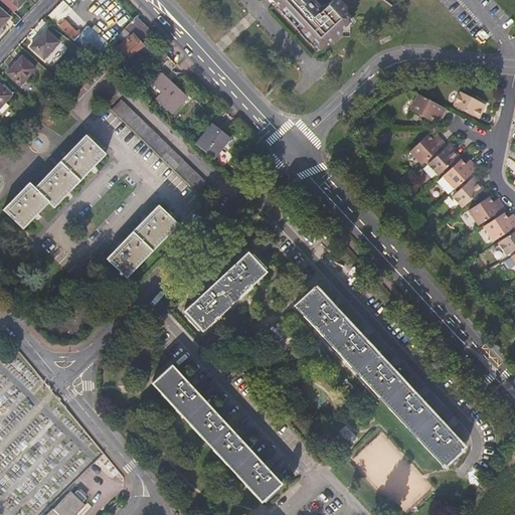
[(13,12),(17,7),(9,0),(2,0),(1,1),(13,12)]
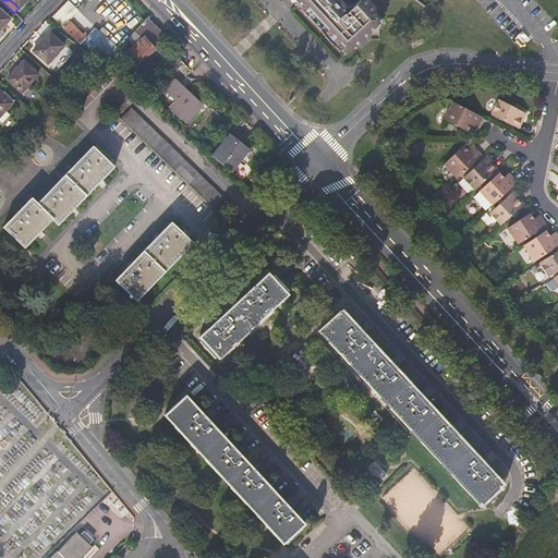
[(10,0),(19,8),(20,9),(27,0),(10,0)]
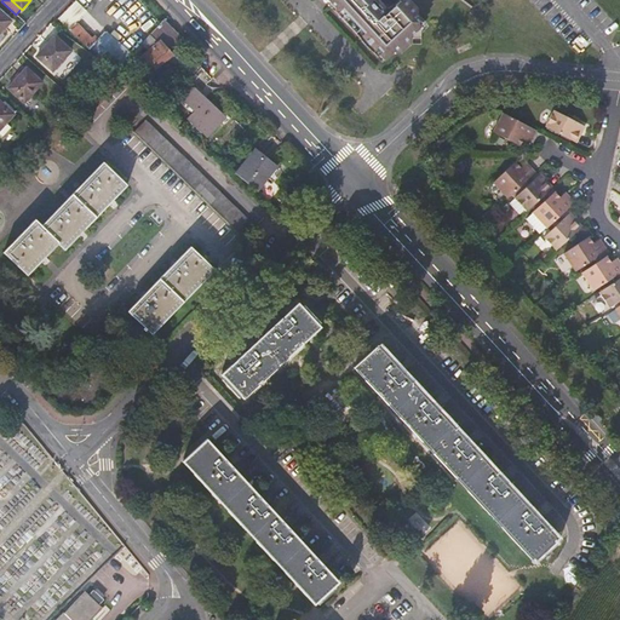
[(75,21),(86,11),(76,0),(57,18),(120,67),(143,44),(137,39),(131,45),(128,42),(126,45),(124,42),(120,46),(105,32),(99,38),(96,40),(92,36),(75,21)]
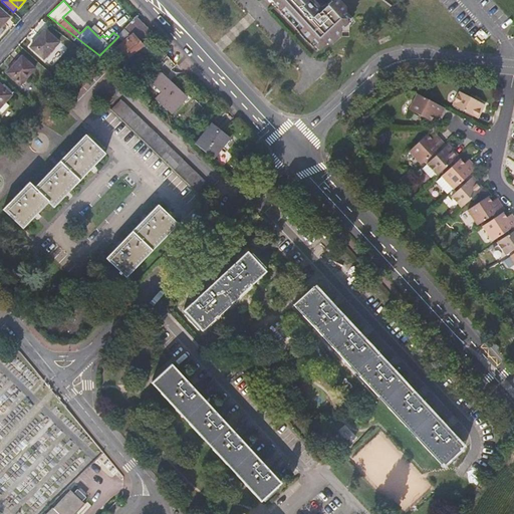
[(276,0),(319,46),(326,39),(330,43),(344,30),(341,25),(351,16),(343,7),(346,4),(342,0),(329,0),(323,6),(318,0),(276,0)]
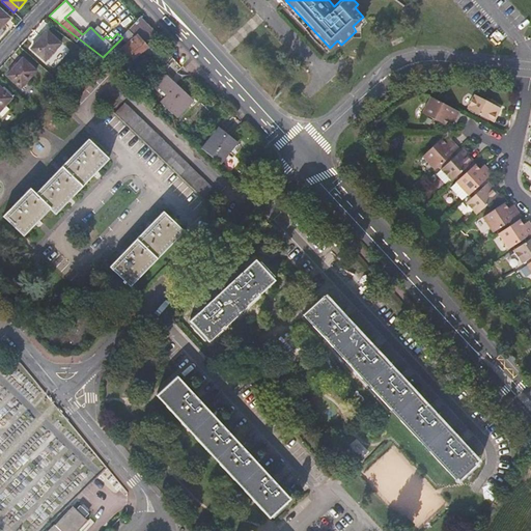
[(0,29),(9,19),(0,9),(0,29)]
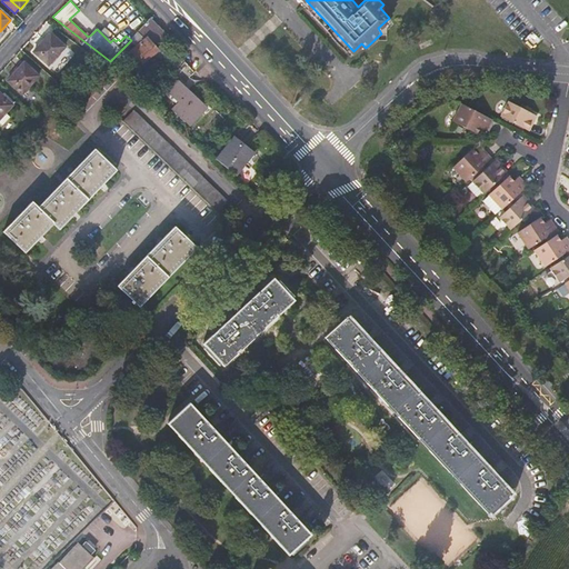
[(151,19),(133,37),(140,45),(125,58),(135,70),(159,50),(170,40),(160,29),(151,19)]
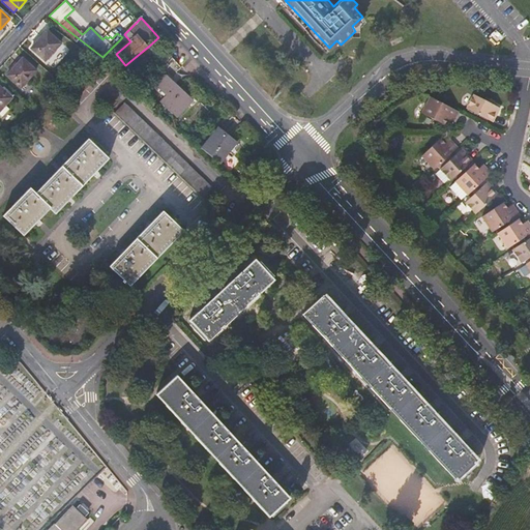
[(61,45),(47,32),(31,49),(46,62),(61,45)]
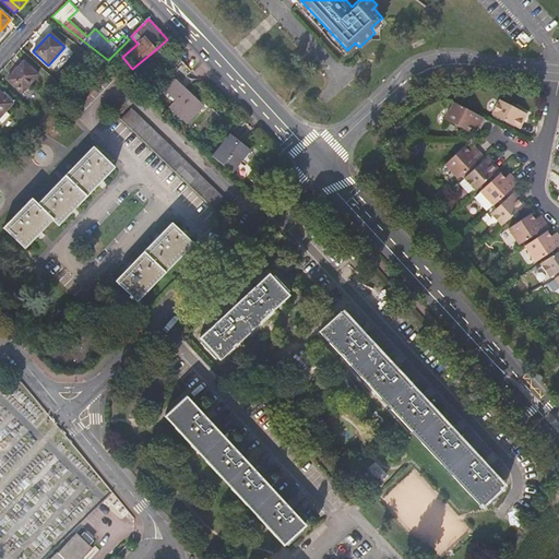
[(38,76),(23,62),(8,80),(22,94),(38,76)]
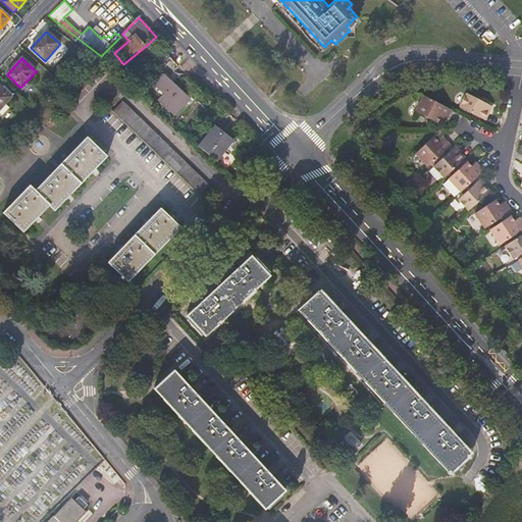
[(173,115),(189,100),(163,73),(154,83),(164,93),(157,99),(173,115)]
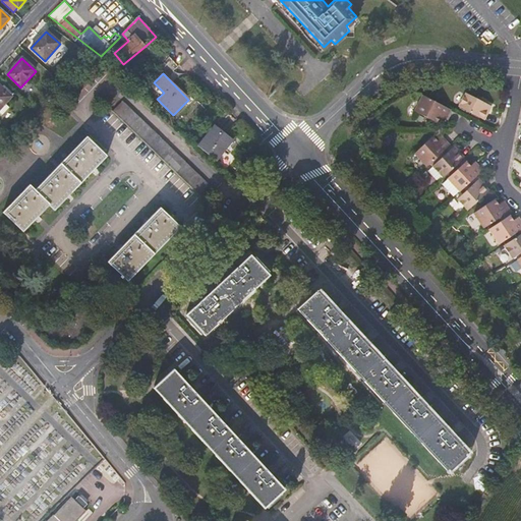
[(11,97),(0,85),(0,113),(4,109),(2,107),(11,97)]
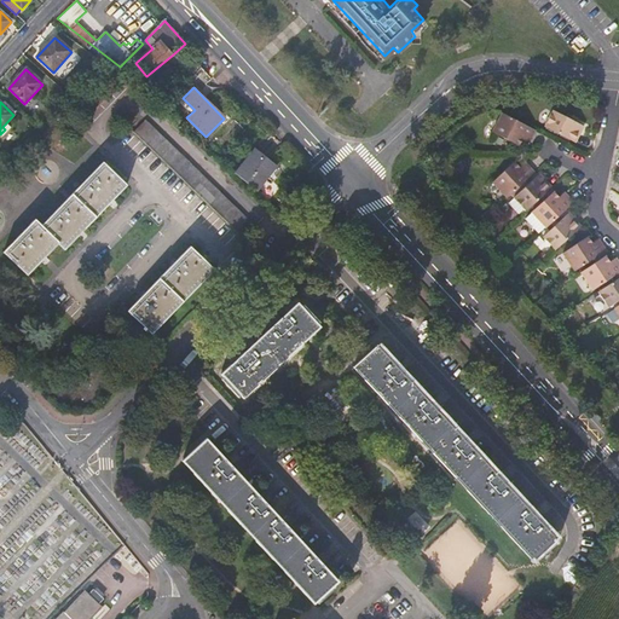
[(545,127),(576,143),(584,126),(577,122),(566,117),(554,110),(545,127)]
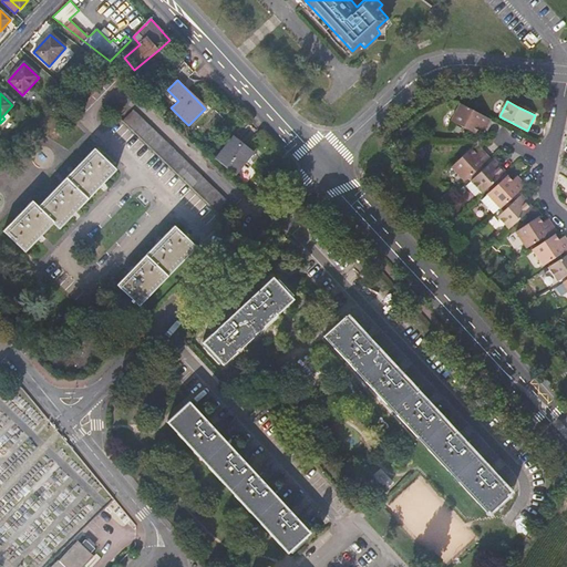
[(518,107),(528,112),(531,109),(521,103),(518,107)]
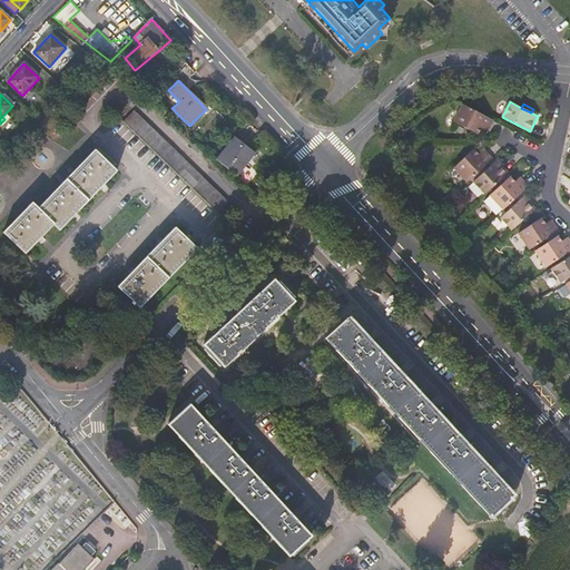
[(492,127),(495,121),(464,105),(455,121),(480,135),(484,128),(487,124),(492,127)]
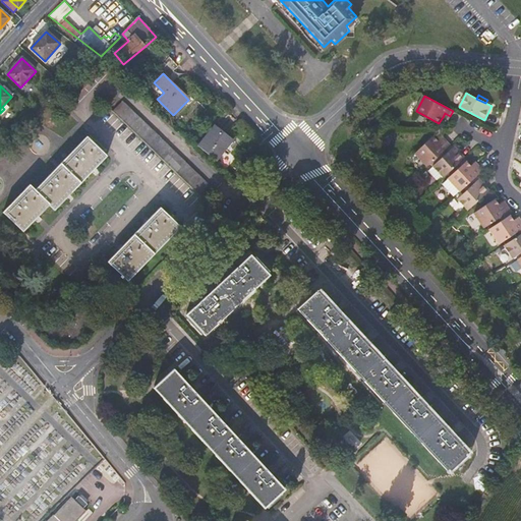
[(207,199),(217,189),(124,100),(114,110),(207,199)]
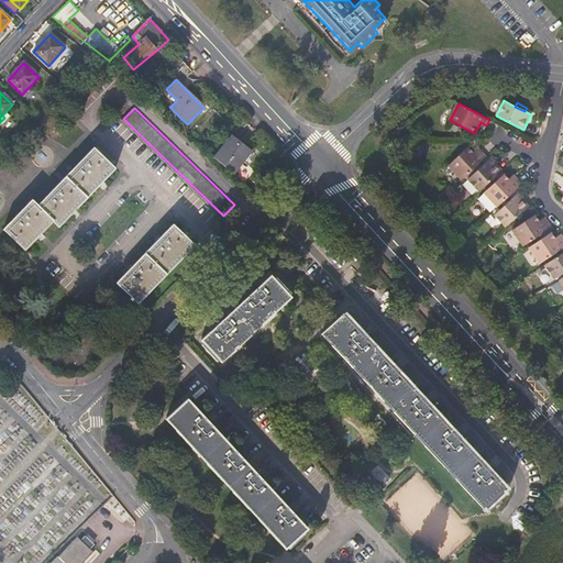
[(254,155),(233,139),(216,161),(234,175),(243,162),(246,165),(254,155)]
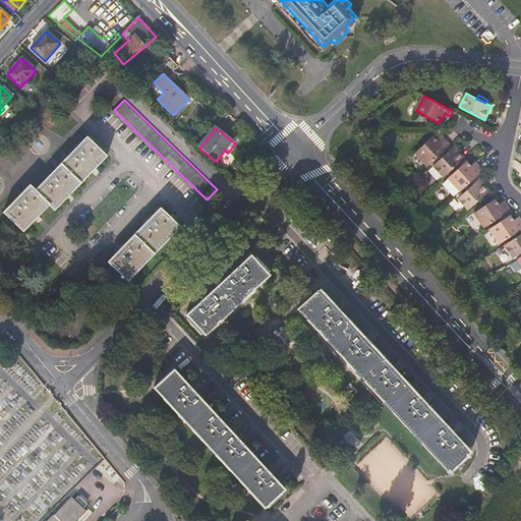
[(35,189),(30,184),(4,211),(23,230),(49,204),(54,208),(106,154),(88,135),(35,189)]
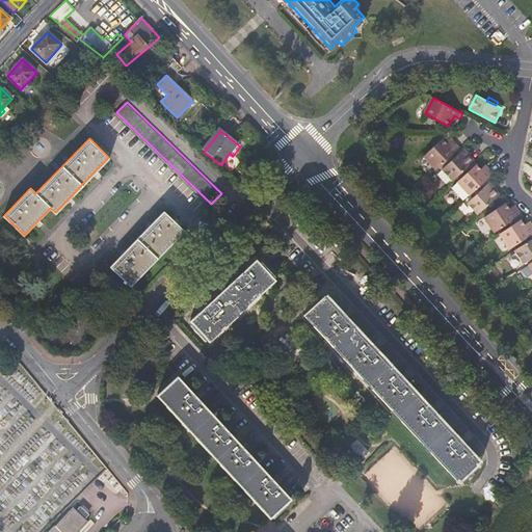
[(461,149),(456,142),(450,148),(448,144),(444,139),(424,156),(435,170),(449,159),(455,153),(461,149)]
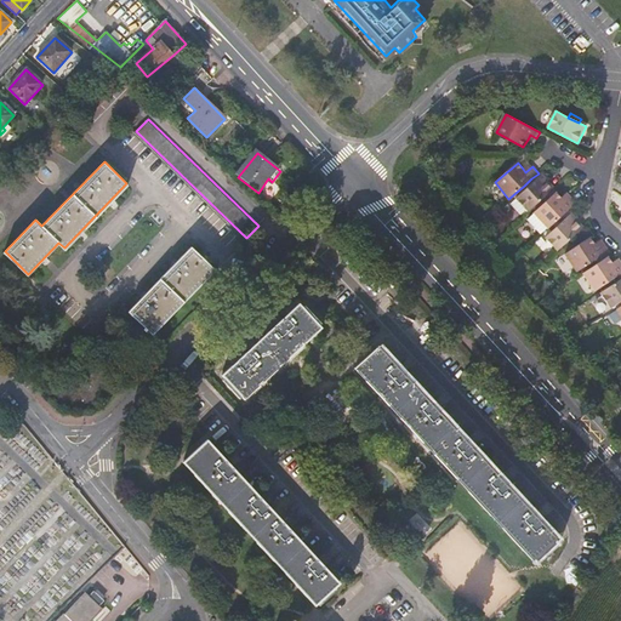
[(556,188),(543,175),(535,183),(527,189),(518,198),(529,211),(556,188)]
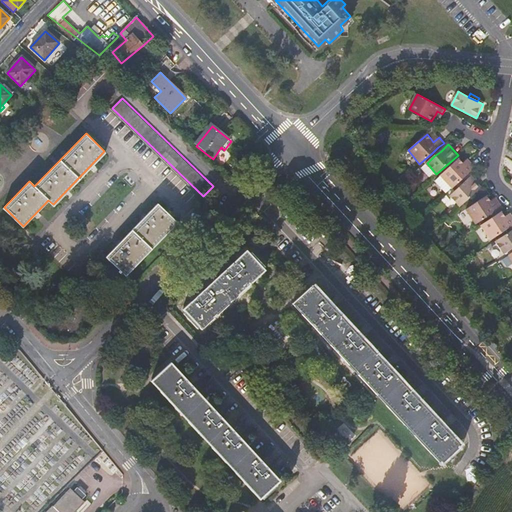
[(438,147),(432,153),(434,156),(441,151),(438,147)]
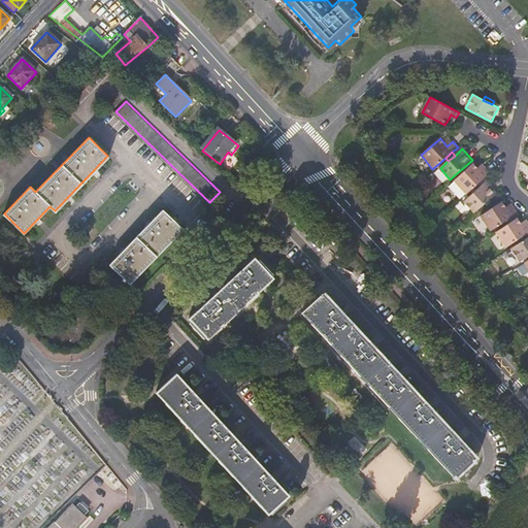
[(455,179),(466,193),(470,189),(477,183),(490,172),(485,166),(480,170),(476,167),(473,163),(455,179)]
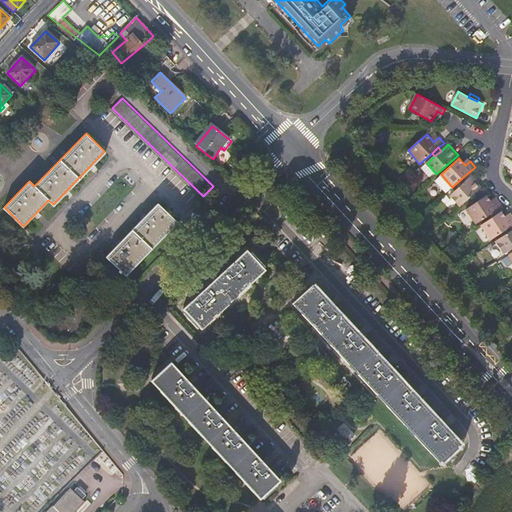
[(484,186),(473,174),(466,180),(459,186),(450,194),(460,205),(484,186)]
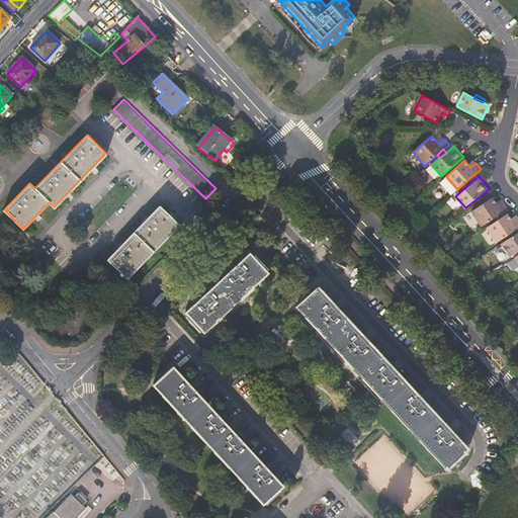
[(464,188),(471,182),(468,179),(461,185),(464,188)]
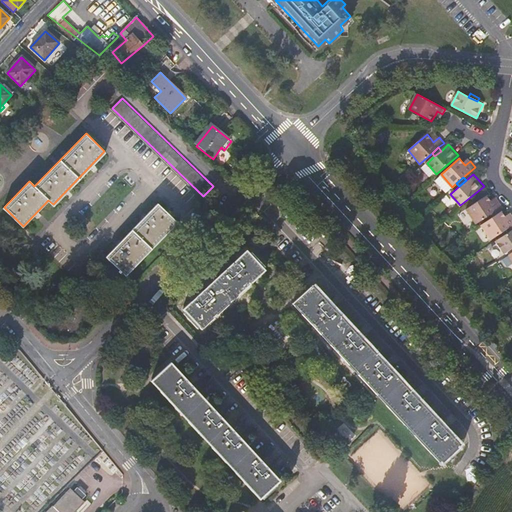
[(503,206),(500,201),(495,203),(493,199),(490,194),(469,207),(477,222),(503,206)]
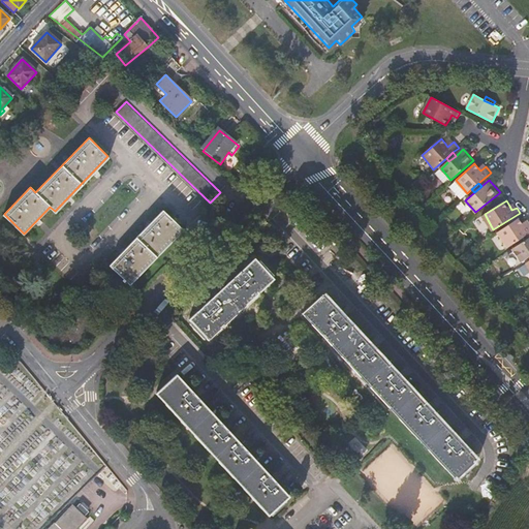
[(183,228),(163,210),(111,265),(130,284),(183,228)]
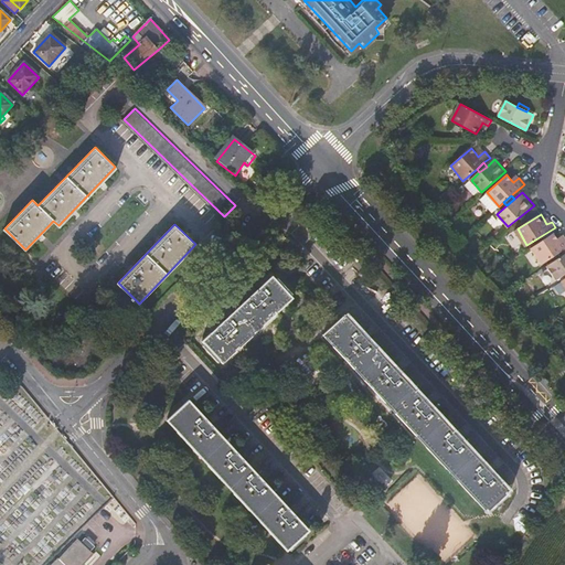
[(564,248),(564,237),(561,241),(558,235),(556,232),(533,246),(543,263),(564,248)]
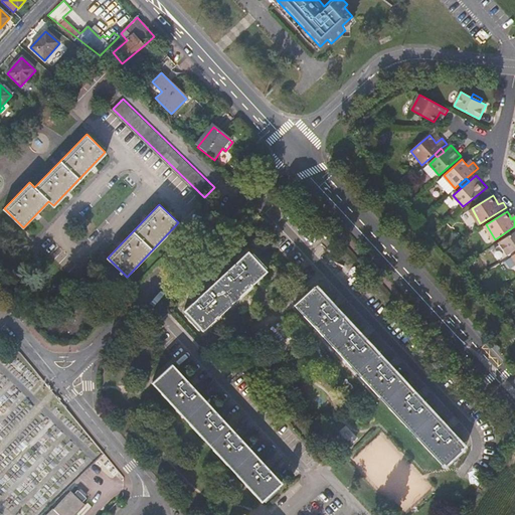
[(514,230),(502,239),(501,241),(507,252),(514,247),(514,230)]
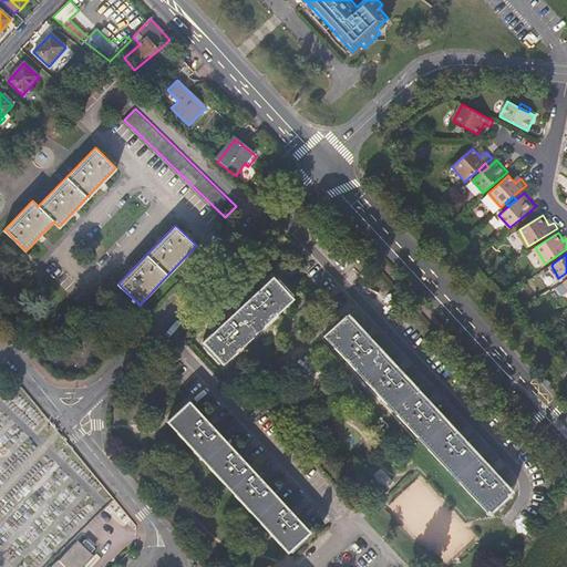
[(224,366),(291,302),(294,300),(272,278),(203,343),(224,366)]
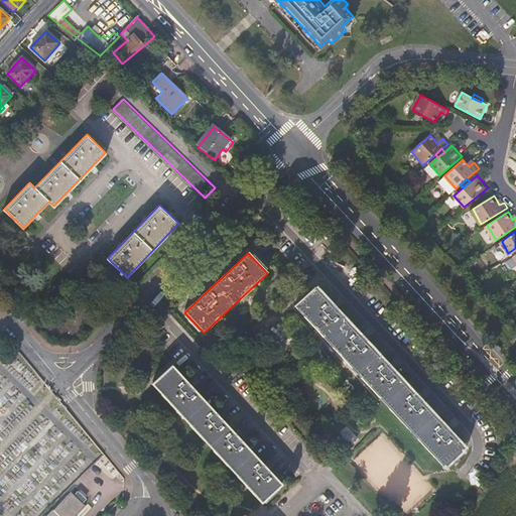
[(295,307),(443,467),(463,447),(315,288),(295,307)]
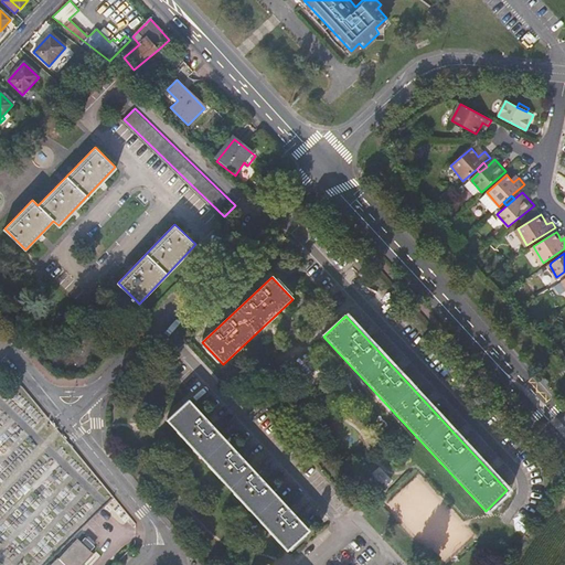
[(287,551),(308,531),(188,402),(167,422),(286,550),(287,551)]
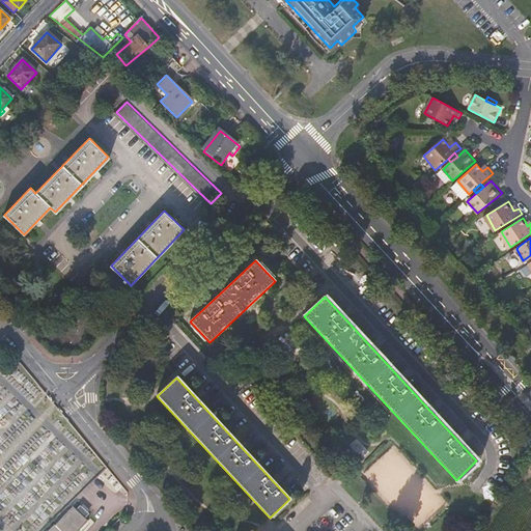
[(77,530),(85,523),(81,519),(74,511),(67,506),(45,530),(77,530)]
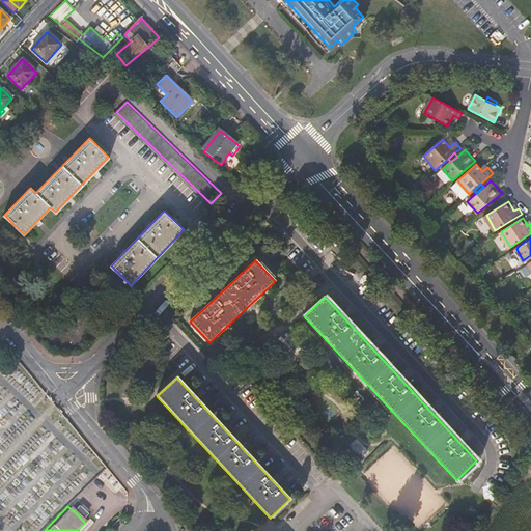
[(85,514),(78,507),(74,511),(81,519),(85,514)]
